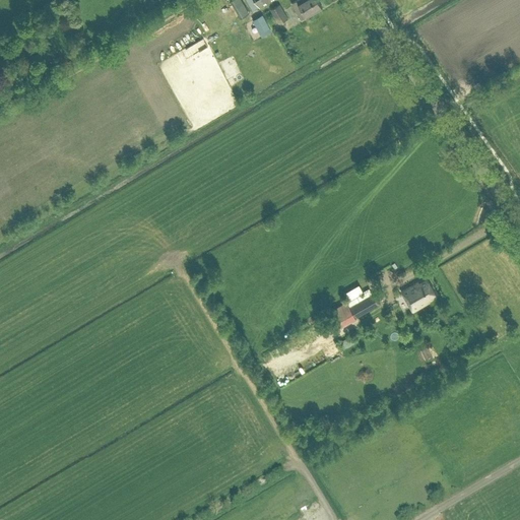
[(230,0),(241,17),(248,13),(240,0),(230,0)]
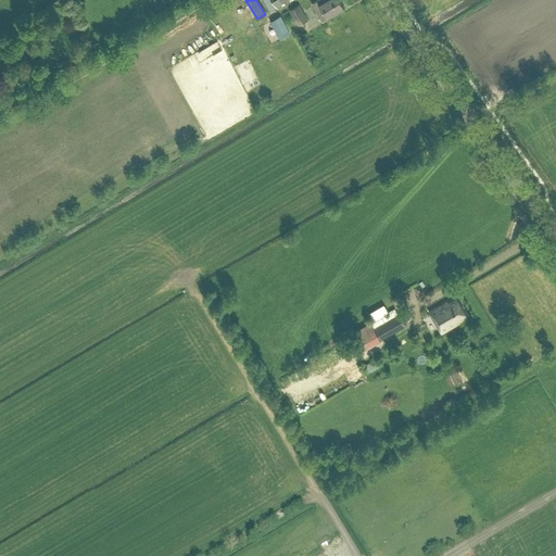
[(264,0),(270,11),(277,8),(278,8),(290,0),(264,0)]
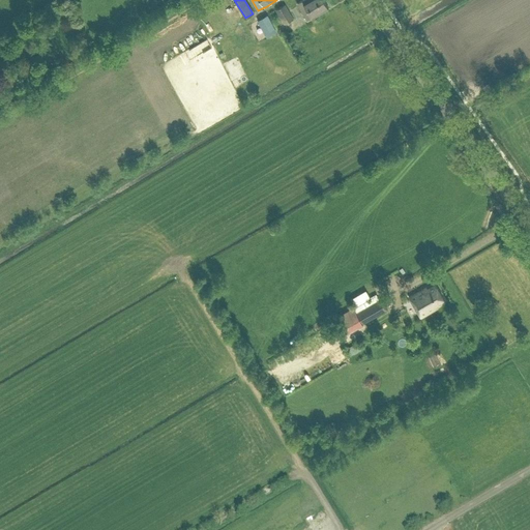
[(306,21),(328,7),(323,0),(301,0),(297,3),(306,21)]
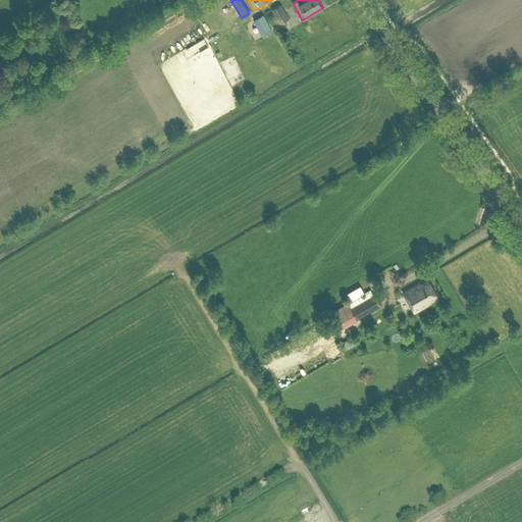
[(57,14),(66,9),(63,2),(54,7),(57,14)]
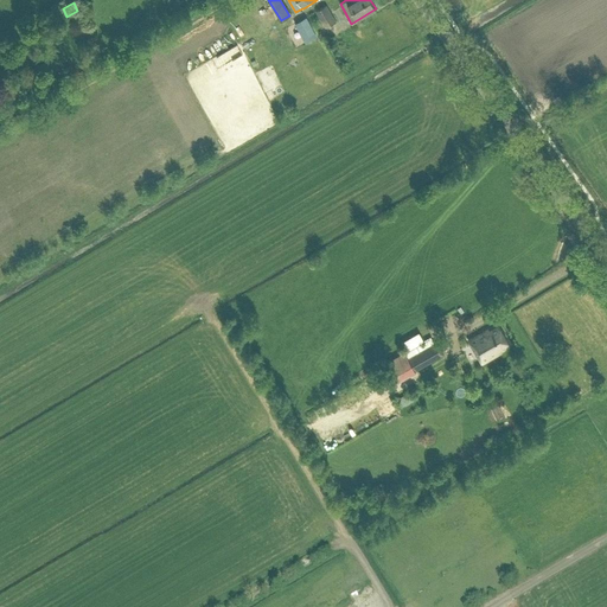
[(325,27),(336,21),(326,5),(315,11),(325,27)]
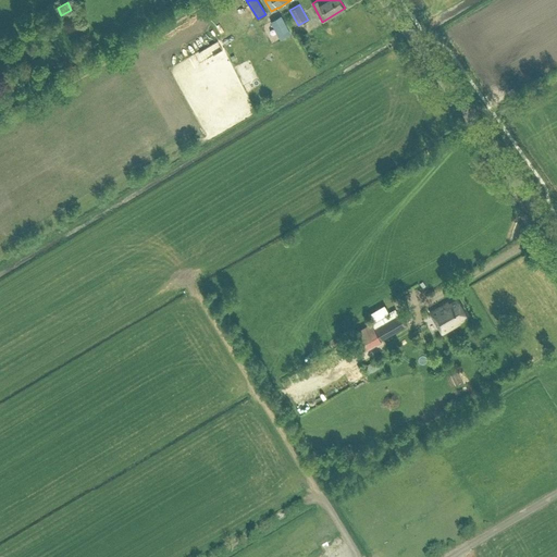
[(467,316),(457,299),(449,304),(448,301),(430,312),(442,333),(460,322),(459,320),(467,316)]
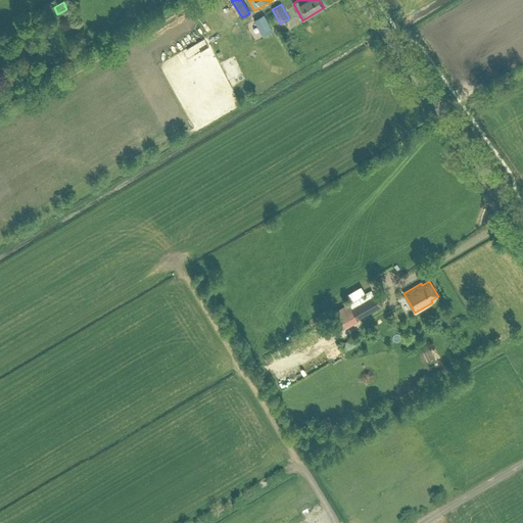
[(351,308),(358,319),(381,305),(375,295),(351,308)]
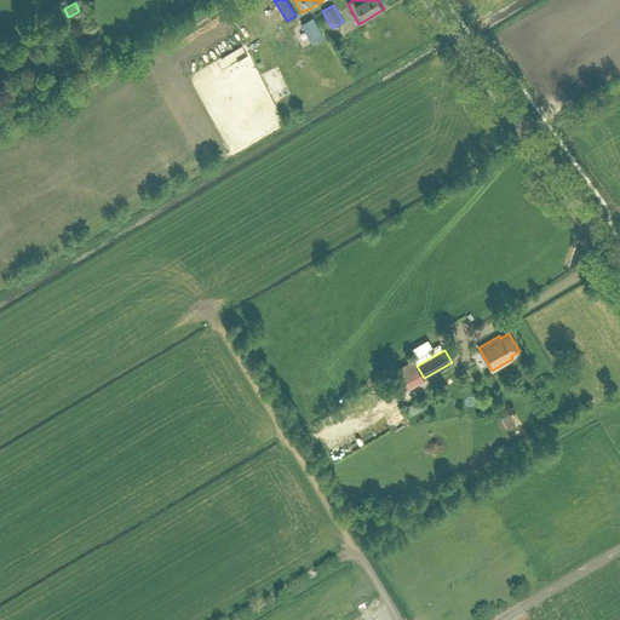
[(424,378),(417,366),(414,361),(389,377),(399,394),(424,378)]
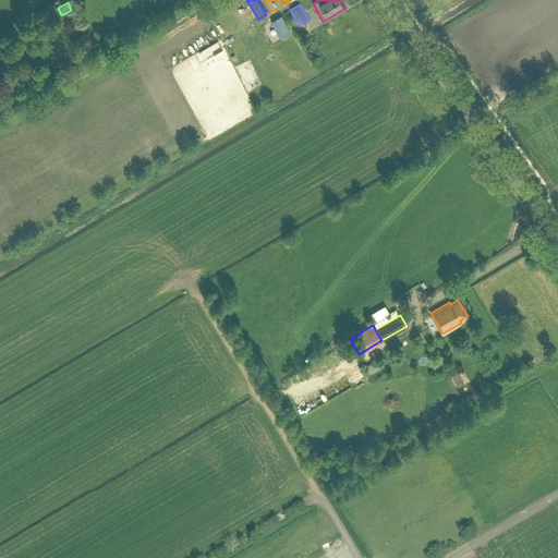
[(378,359),(364,366),(368,374),(383,366),(378,359)]
